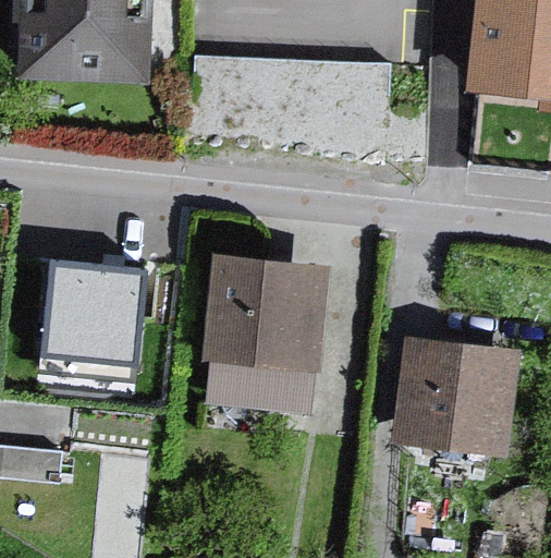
[(149,0),(16,0),(16,76),(148,83),(149,0)]
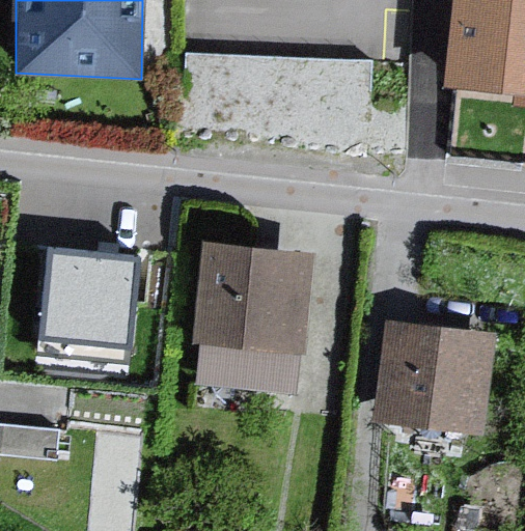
[(524,0),(447,0),(440,92),(524,106),(524,0)]
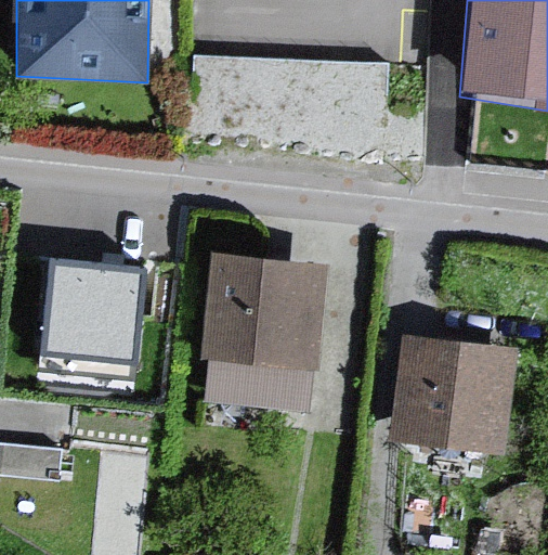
[(389,132),(393,49),(205,39),(200,123),(389,132)]
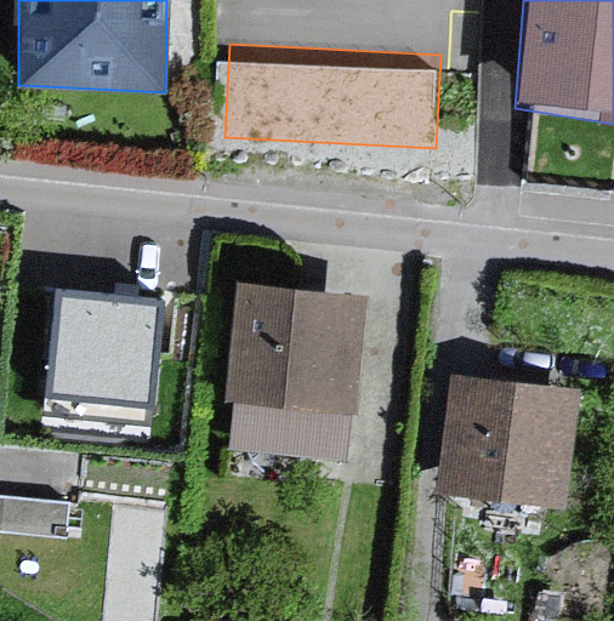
[(63,281),(60,379),(161,382),(164,285),(63,281)]
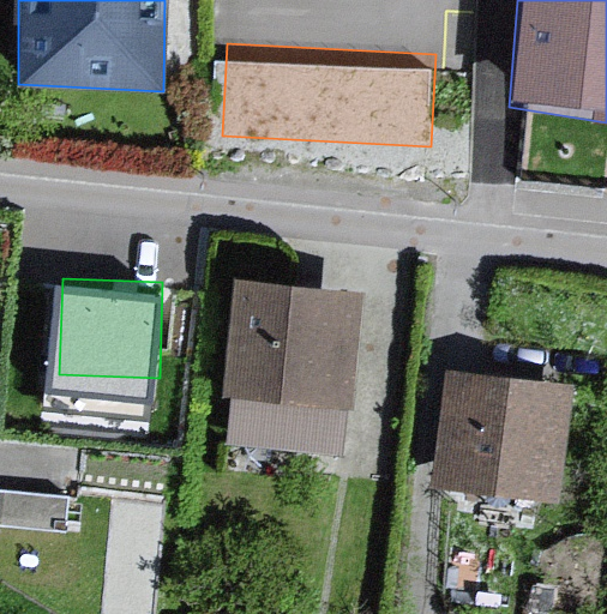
[(360,299),(230,278),(223,399),(236,404),(233,449),(337,471),(360,299)]
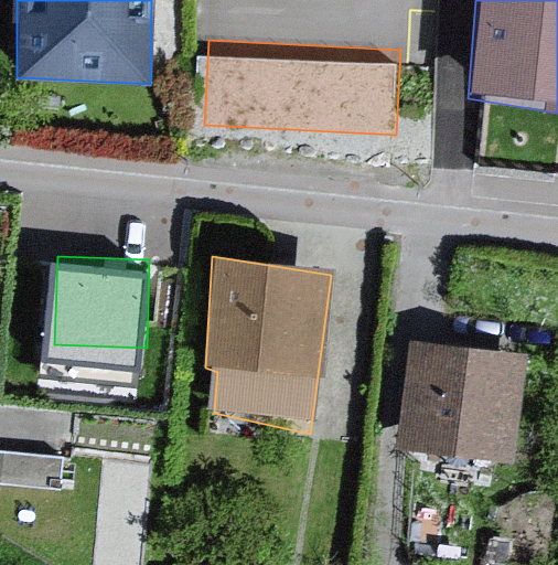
[(527,354),(408,342),(397,449),(513,464),(527,354)]
